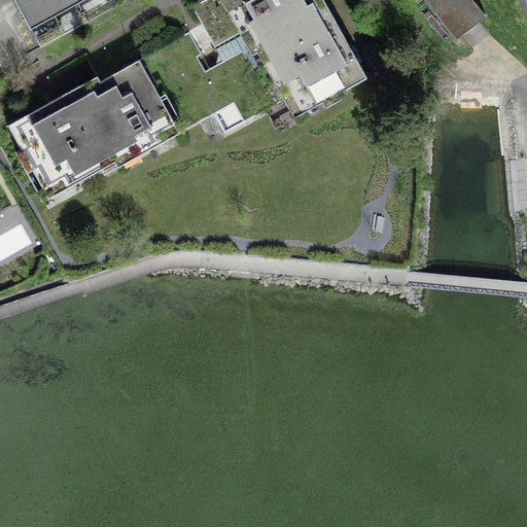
[(64,35),(44,0),(14,0),(41,47),(64,35)]
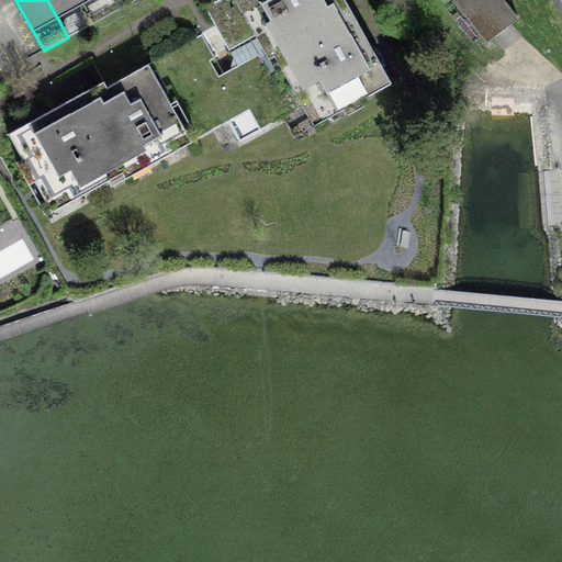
[(80,0),(47,0),(68,37),(93,23),(80,0)]
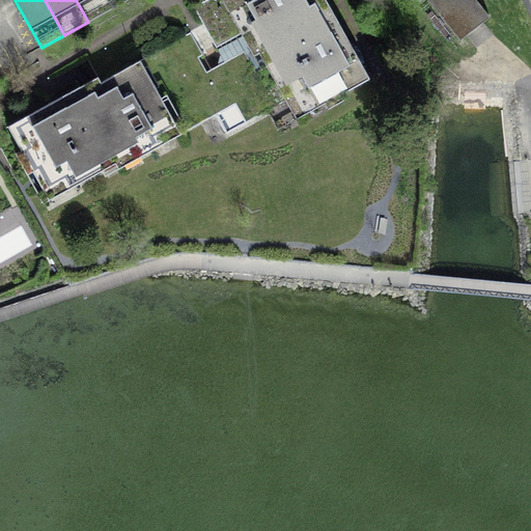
[(107,0),(76,0),(88,22),(112,8),(107,0)]
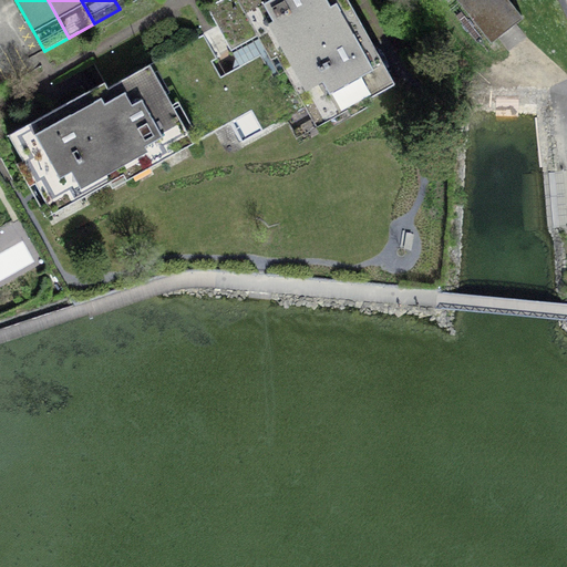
[(285,69),(305,106),(316,101),(327,122),(395,84),(352,7),(346,10),(340,0),(218,0),(207,7),(230,50),(257,35),(268,54),(274,51),(285,69)]
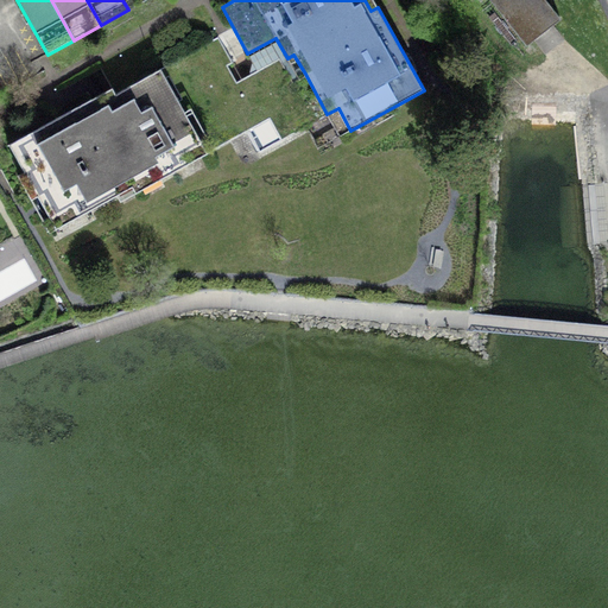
[(561,19),(545,0),(489,0),(526,45),(561,19)]
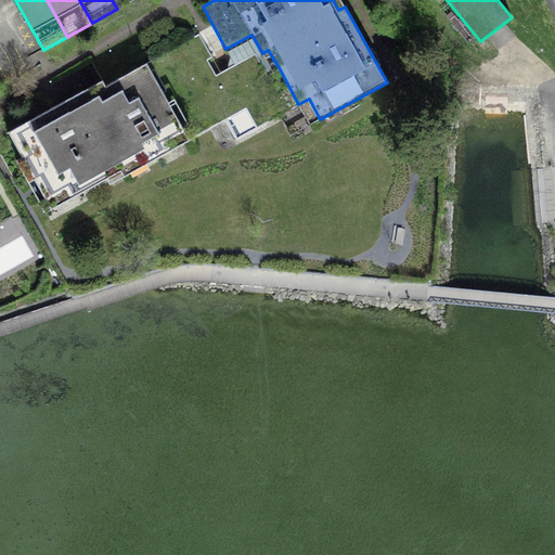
[(118,157),(121,164),(141,153),(145,163),(170,149),(165,140),(184,129),(159,86),(207,59),(211,56),(198,33),(87,95),(84,90),(9,131),(46,198),(78,181),(82,189),(107,176),(102,167),(118,157)]
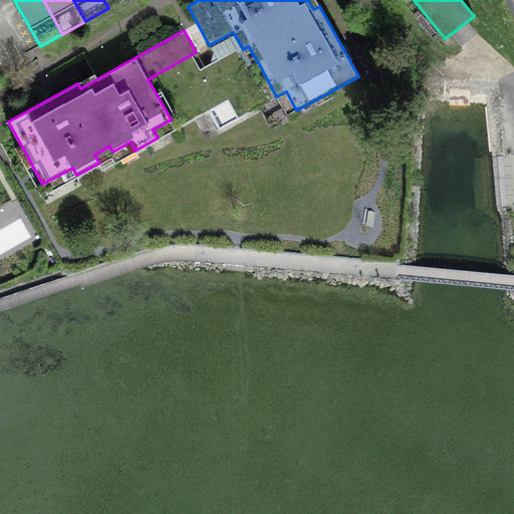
[(148,79),(171,119),(199,104),(204,113),(210,110),(220,129),(276,96),(258,62),(247,68),(236,49),(200,69),(192,54),(148,79)]
